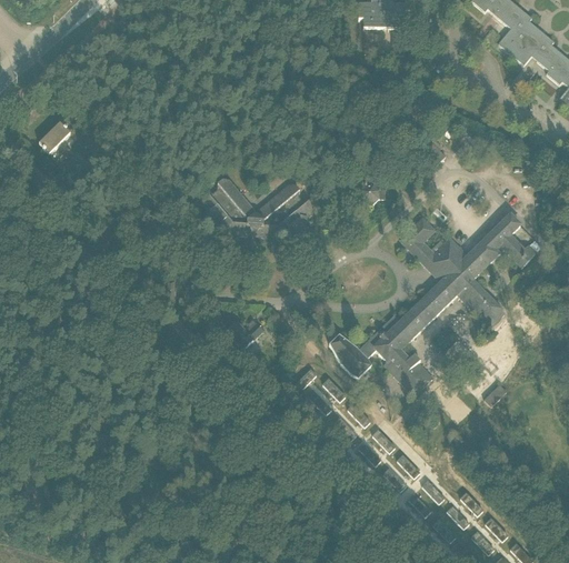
[(405,3),(405,0),(392,0),(392,3),(392,1),(370,1),(370,3),(358,2),(358,18),(362,18),(362,27),(392,28),(392,48),(388,48),(388,52),(403,52),(403,28),(406,28),(407,3),(405,3)]
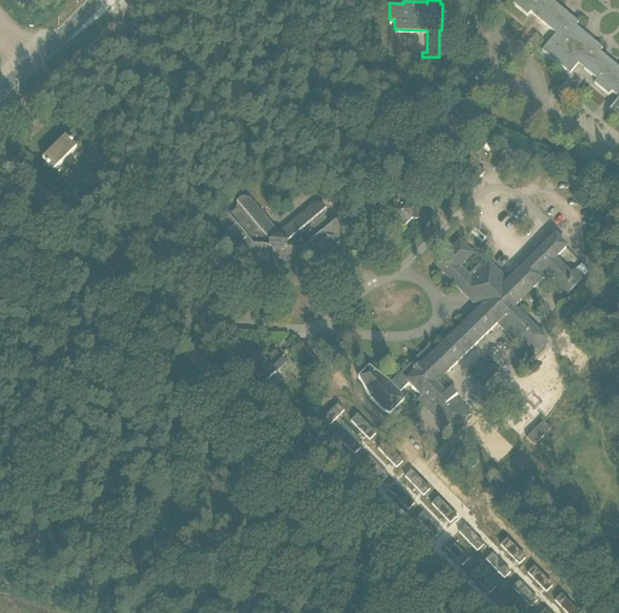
[(514,0),(527,11),(530,7),(555,29),(542,46),(570,69),(578,59),(596,75),(594,77),(608,91),(611,87),(618,93),(607,107),(618,115),(618,63),(599,47),(602,44),(576,21),(578,18),(557,0),(514,0)]
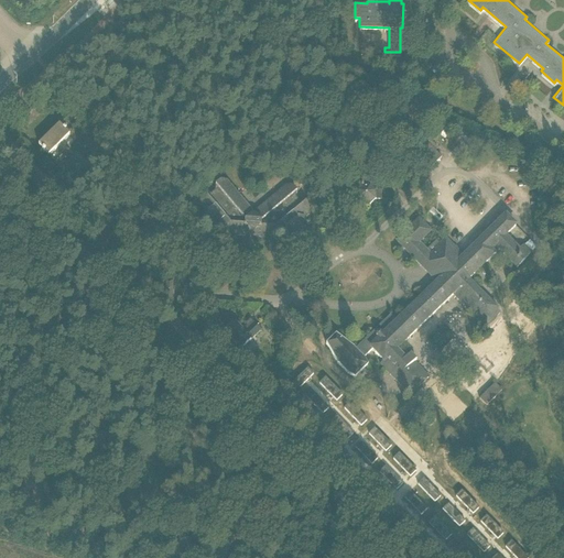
[(13,104),(22,113),(23,115),(29,108),(19,98),(13,104)]
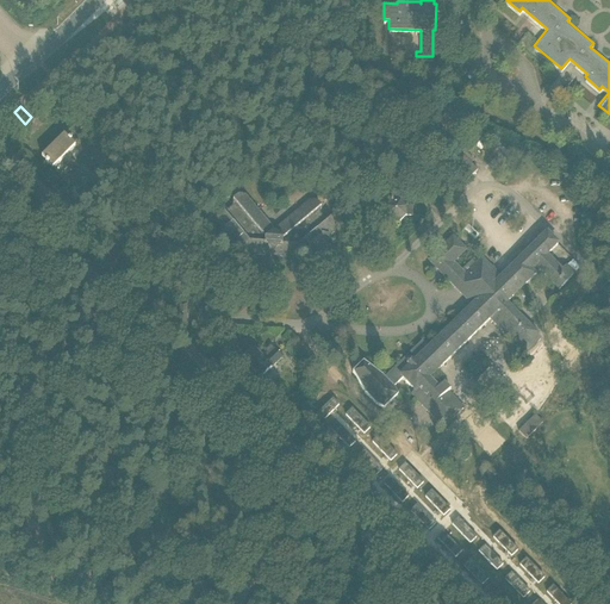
[(70,137),(74,134),(67,126),(42,151),(53,163),(61,155),(75,142),(70,137)]
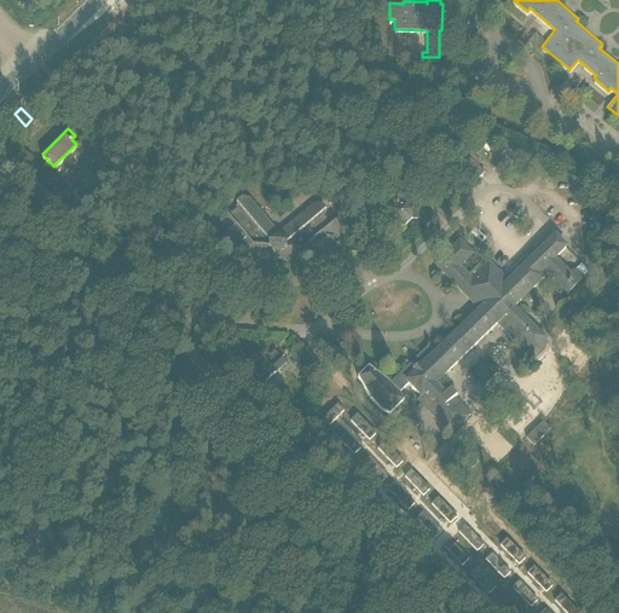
[(473,144),(468,150),(462,144),(451,155),(474,179),(485,168),(478,161),(481,157),(479,155),(481,152),(473,144)]
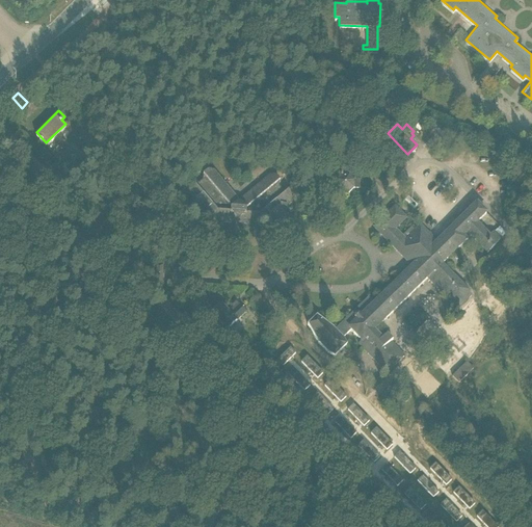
[(353,137),(362,128),(358,125),(349,133),(353,137)]
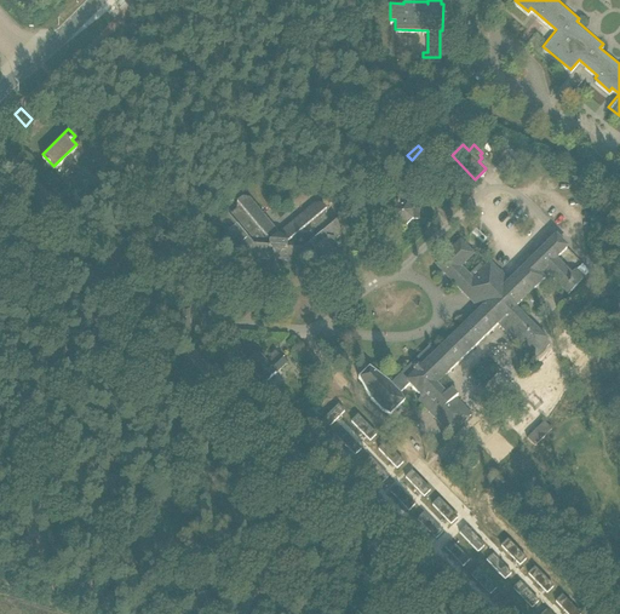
[(423,171),(434,161),(429,156),(419,167),(423,171)]
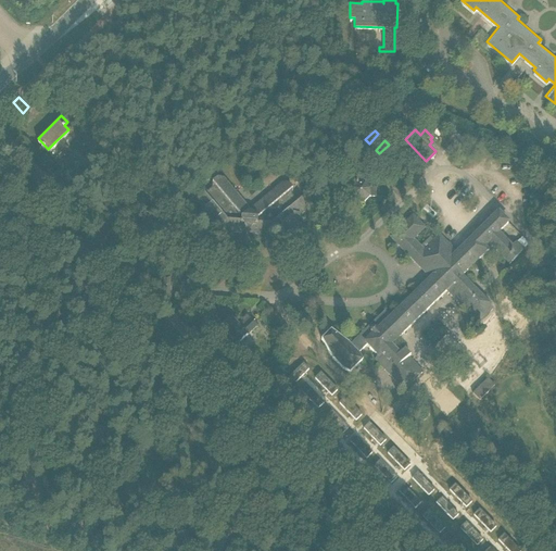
[(88,149),(90,147),(86,142),(84,145),(81,142),(76,149),(84,157),(90,150),(88,149)]
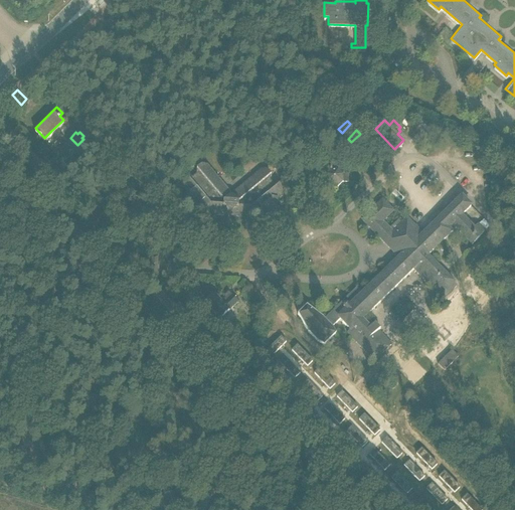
[(231,188),(208,160),(201,159),(197,164),(196,170),(192,172),(188,172),(187,173),(186,172),(182,176),(181,183),(185,188),(185,197),(190,203),(200,204),(204,209),(255,214),(262,209),(271,210),(277,205),(277,195),(277,194),(278,195),(283,191),(284,185),(279,179),(277,179),(275,180),(274,179),(272,179),(271,178),(271,176),(270,175),(270,173),(271,172),(266,166),(260,165),(231,188)]
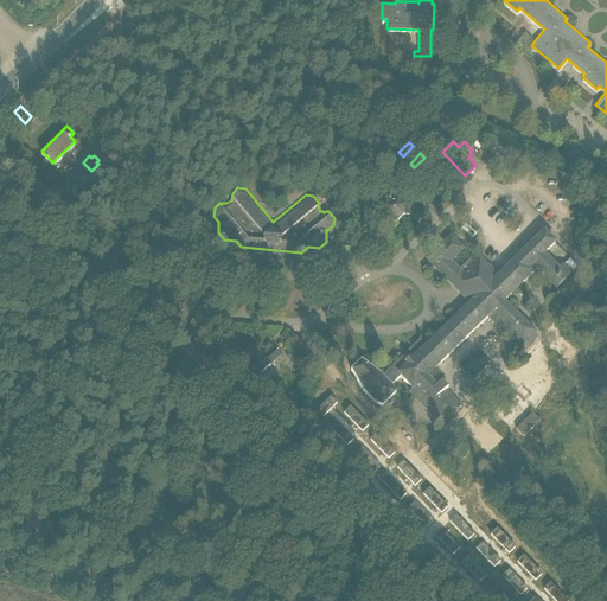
[(410,211),(410,194),(402,187),(388,187),(388,194),(384,199),(383,210),(389,215),(400,216),(403,210),(410,211)]
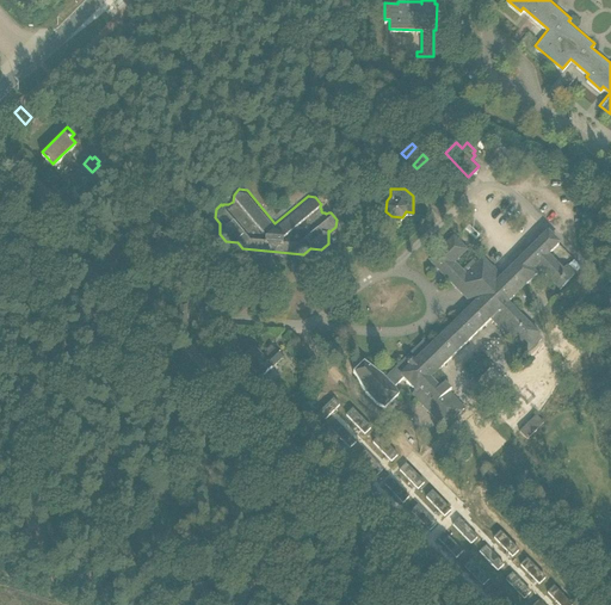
[(548,249),(559,240),(547,229),(503,272),(483,253),(476,259),(473,255),(462,266),(454,258),(466,246),(454,233),(430,255),(473,301),(430,344),(423,337),(386,372),(383,371),(364,358),(353,369),(365,388),(371,394),(377,400),(384,405),(394,394),(399,390),(395,383),(394,382),(402,374),(415,387),(412,390),(444,423),(467,402),(445,380),(439,384),(431,375),(491,315),(516,341),(513,344),(523,353),(542,334),(538,331),(538,329),(508,298),(537,271),(534,267),(537,264),(560,286),(573,275),(571,272),(574,269),(567,260),(562,265),(548,249)]
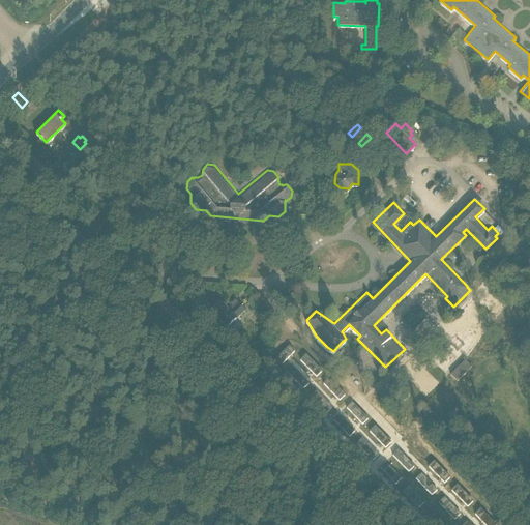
[(245,307),(238,300),(235,296),(226,304),(222,300),(212,309),(227,324),(229,322),(230,323),(232,323),(235,321),(235,319),(234,318),(236,316),(236,315),(245,307)]
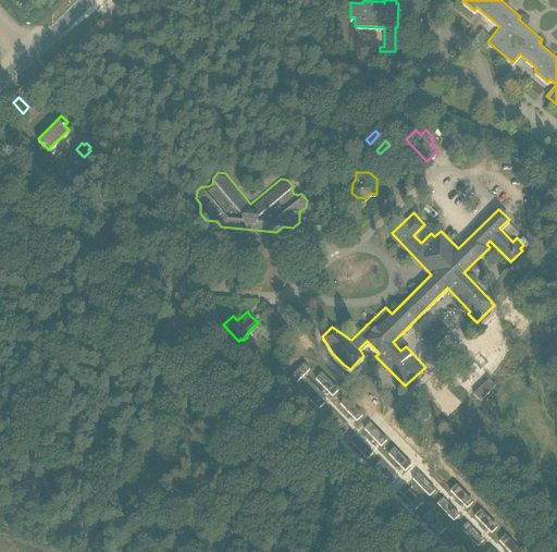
[(313,365),(308,359),(291,376),(296,381),(313,365)]
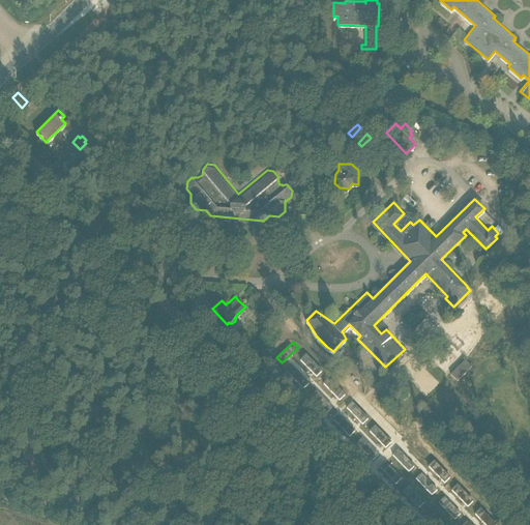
[(307,350),(302,355),(318,372),(323,367),(307,350)]
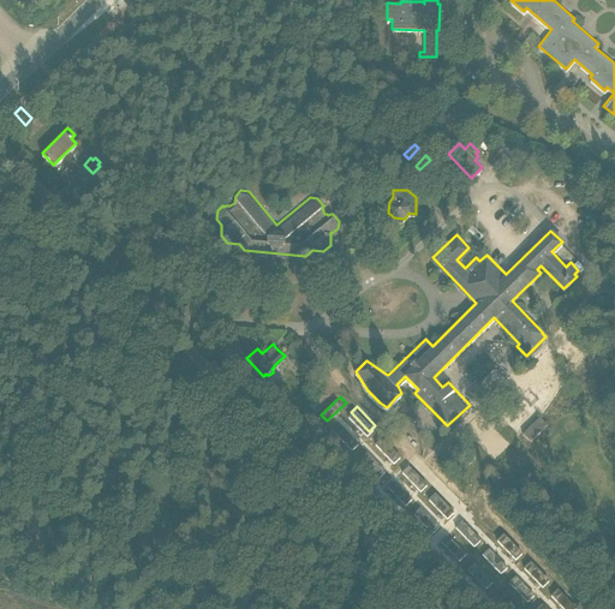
[(541,413),(523,433),(531,440),(549,422),(541,413)]
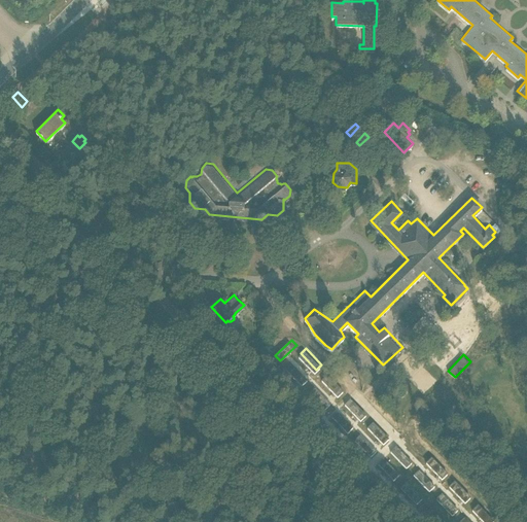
[(293,360),(287,364),(303,382),(309,377),(293,360)]
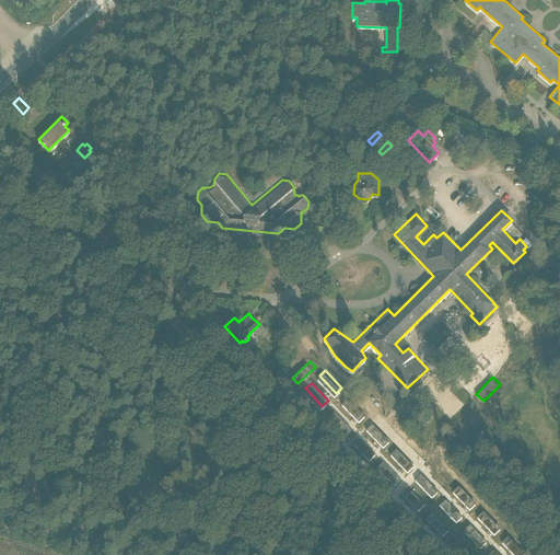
[(298,395),(292,401),(308,418),(314,413),(298,395)]
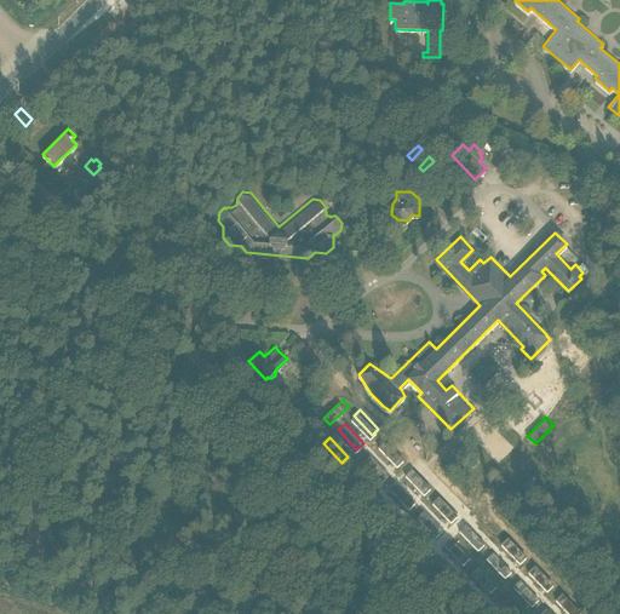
[(386,437),(380,443),(399,463),(405,457),(386,437)]
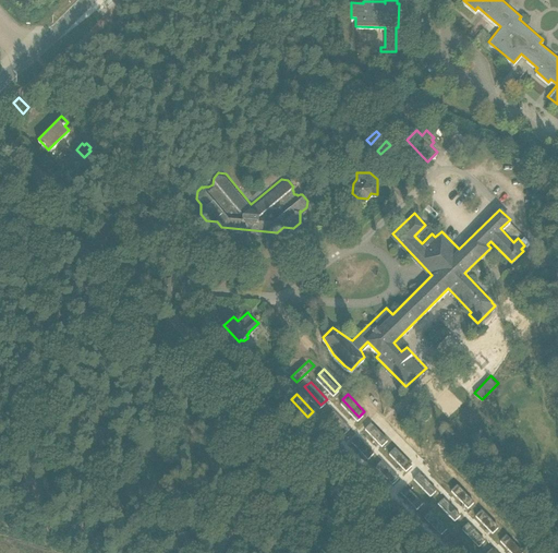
[(334,407),(328,412),(344,430),(350,424),(334,407)]
